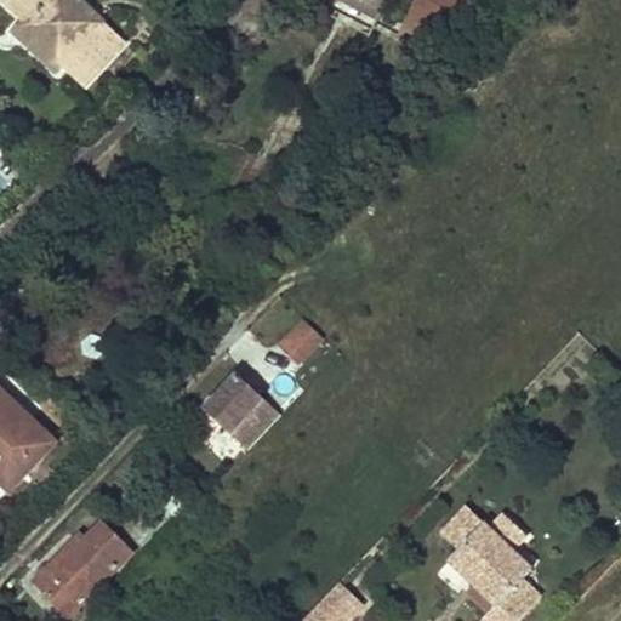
[(77,84),(117,41),(72,0),(0,0),(0,4),(17,20),(21,23),(17,28),(24,34),(21,38),(21,45),(50,73),(57,66),(77,84)]
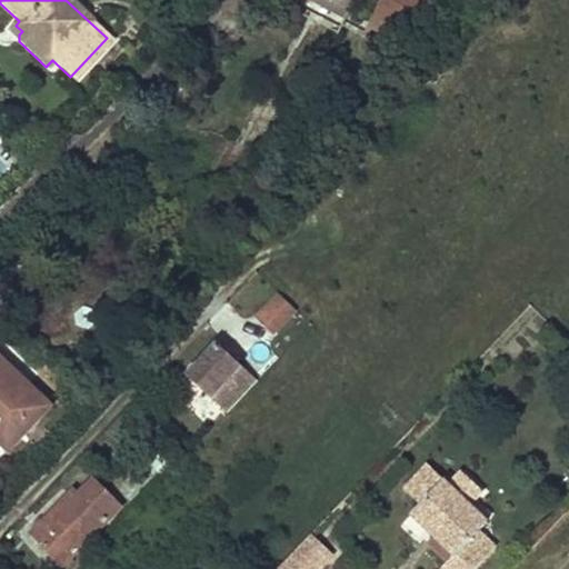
[(322,0),(343,11),(348,3),(368,12),(363,21),(388,35),(401,12),(411,16),(419,0),(322,0)]
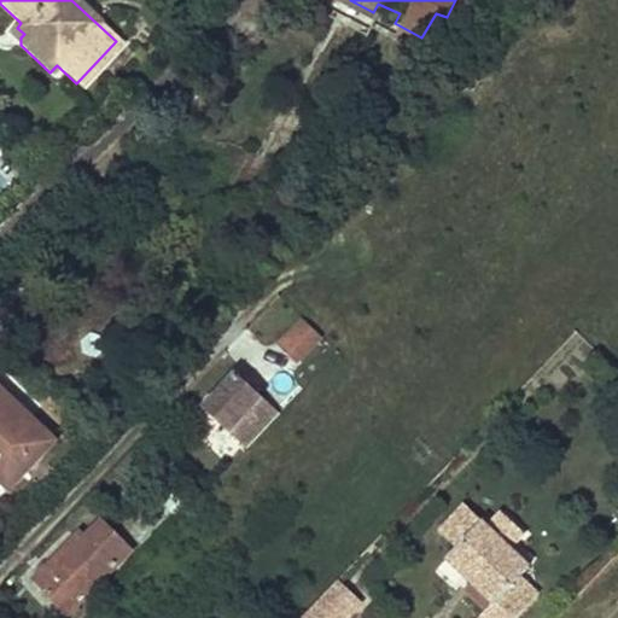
[(6,31),(21,45),(21,38),(24,34),(17,28),(21,23),(17,19),(6,31)]
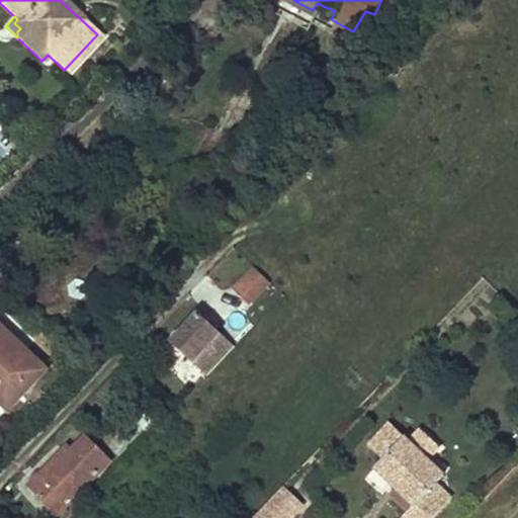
[(331,19),(325,31),(348,42),(353,31),(331,19)]
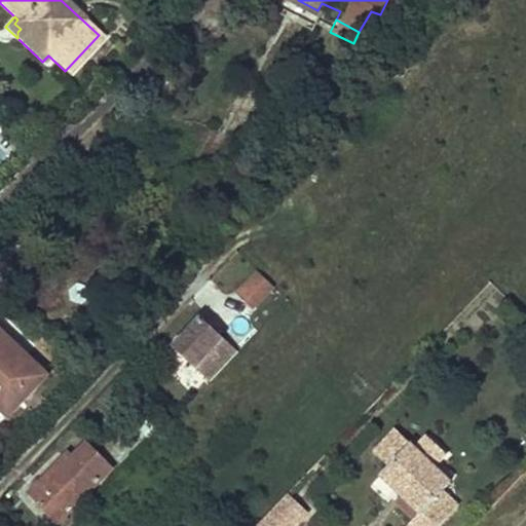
[(258,272),(238,293),(253,306),(272,286),(258,272)]
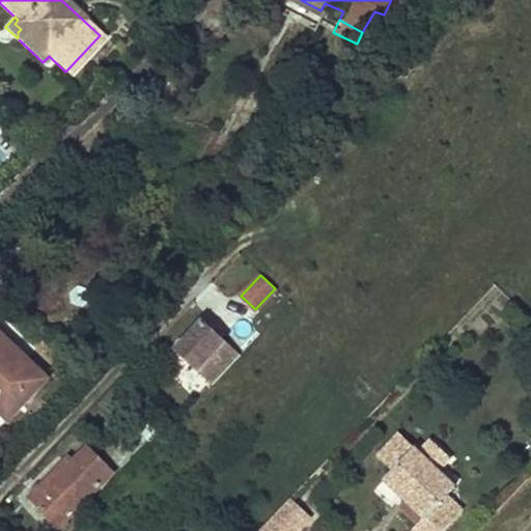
[(203,320),(175,351),(212,385),(241,355),(203,320)]
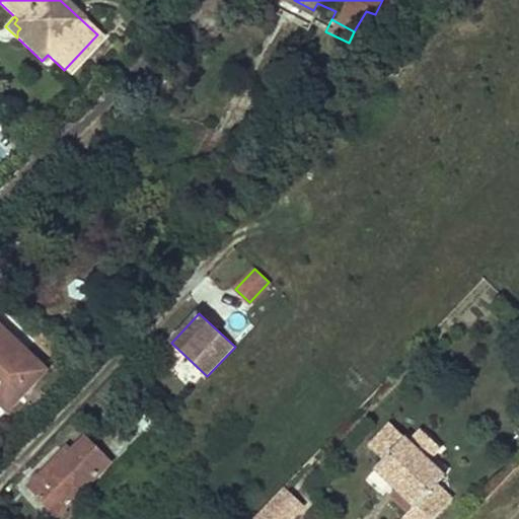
[(0,381),(1,382),(0,383),(0,405),(6,412),(48,368),(24,347),(19,352),(7,341),(11,336),(0,323),(0,381)]
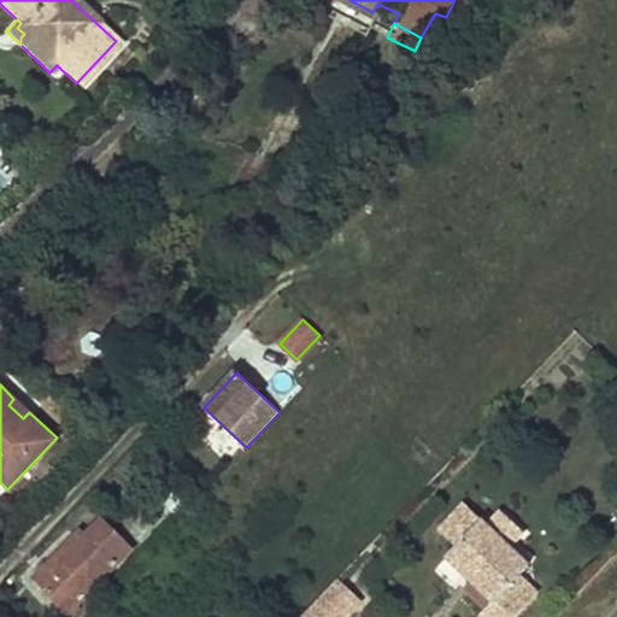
[(13,399),(9,405),(23,418),(29,412),(13,399)]
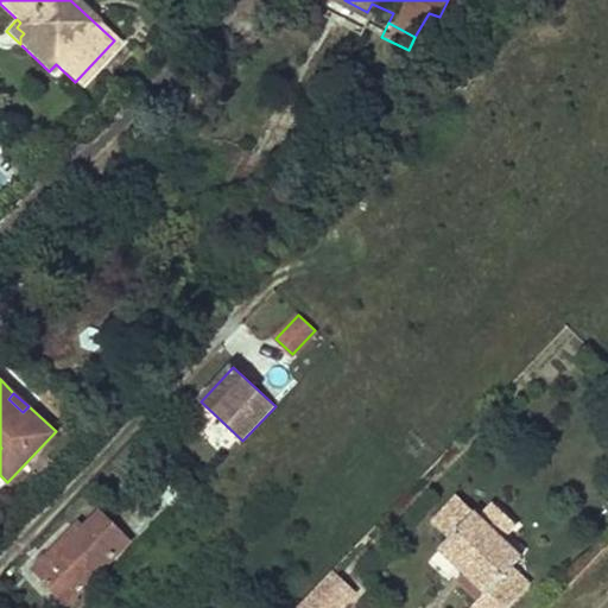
[(170,485),(160,494),(172,506),(182,498),(170,485)]
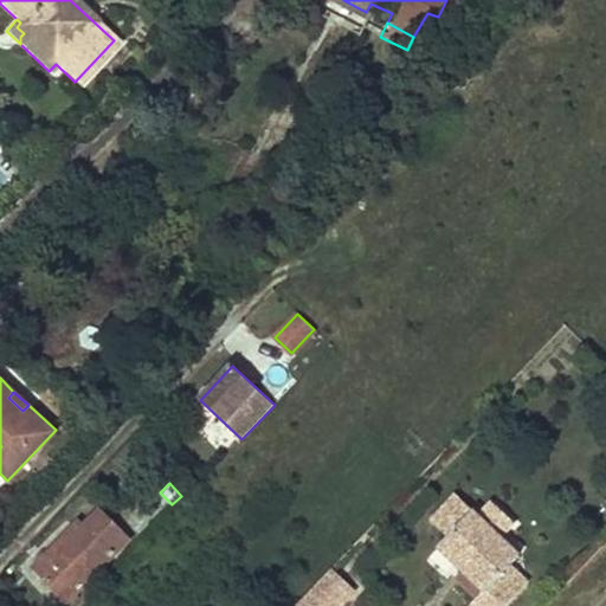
[(520,556),(501,537),(478,516),(456,495),(431,521),(449,537),(439,548),(456,565),(461,560),(468,567),(463,571),(484,591),(475,601),(478,605),(507,605),(528,584),(510,566),(520,556)]
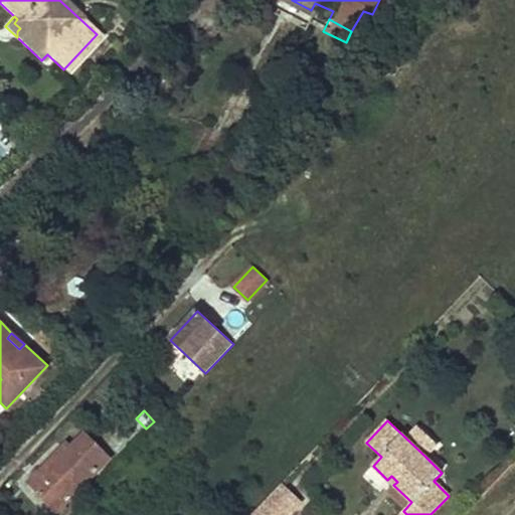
[(425,457),(436,446),(416,428),(406,439),(425,457)]
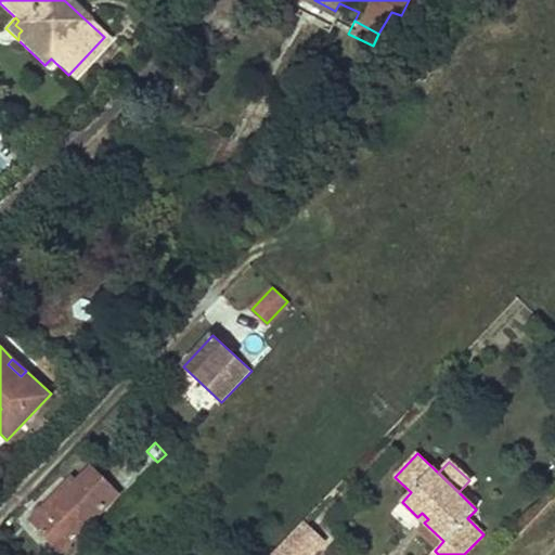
[(30,521),(61,553),(119,493),(92,466),(77,482),(73,478),(30,521)]
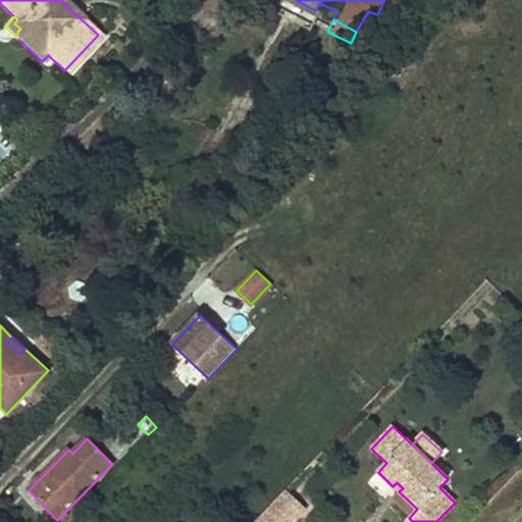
[(399,491),(403,488),(397,482),(393,486),(399,491)]
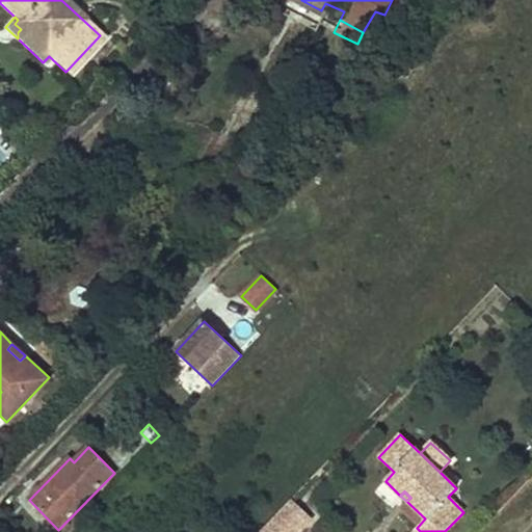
[(308,522),(311,519),(291,500),(288,503),(308,522)]
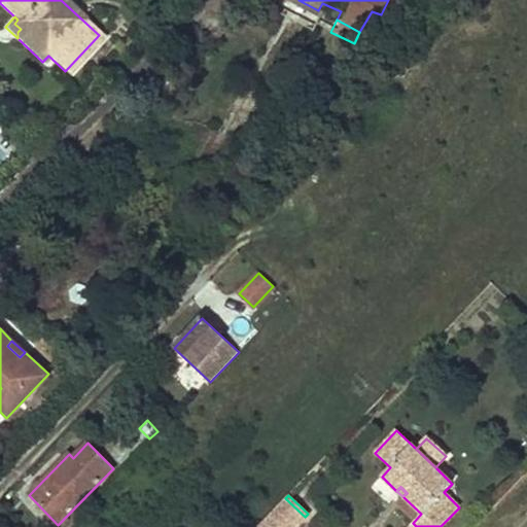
[(294,526),(305,517),(285,498),(275,510),(292,526),(294,526)]
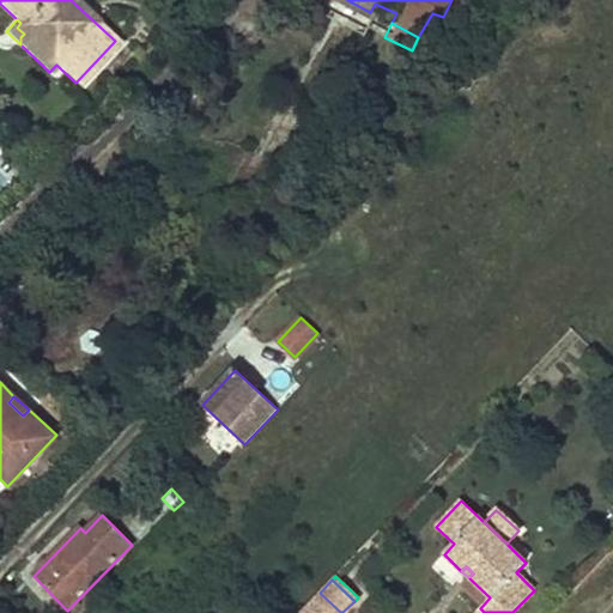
[(340,612),(320,593),(299,612),(340,612)]
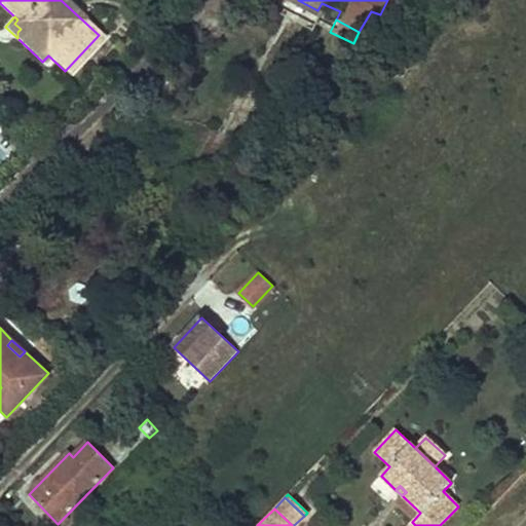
All buildings are outlined.
